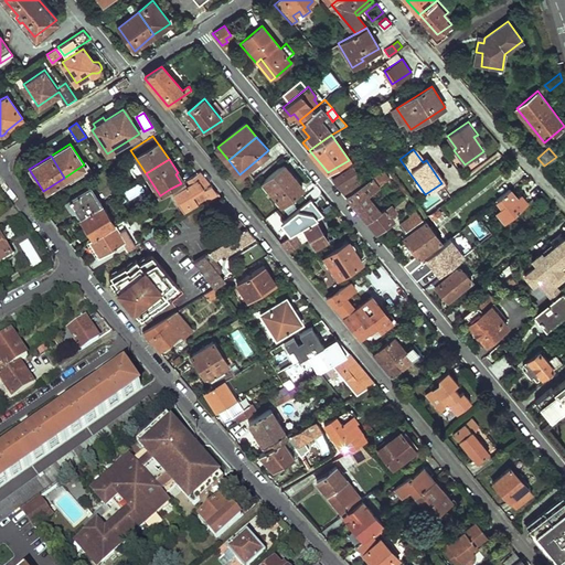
[(263,182),(281,205),(301,188),(284,163),(263,182)]
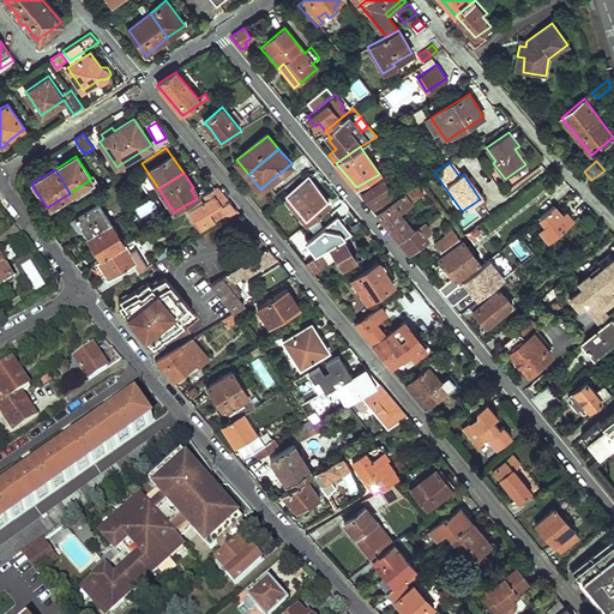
[(362,194),(377,212),(407,192),(403,188),(396,193),(392,190),(389,192),(383,181),(362,194)]
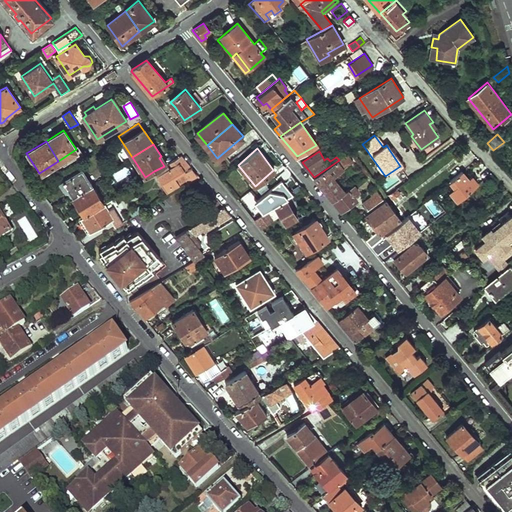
[(341,164),(339,160),(314,177),(333,199),(345,191),(332,176),(352,161),(347,154),(344,156),(347,160),(341,164)]
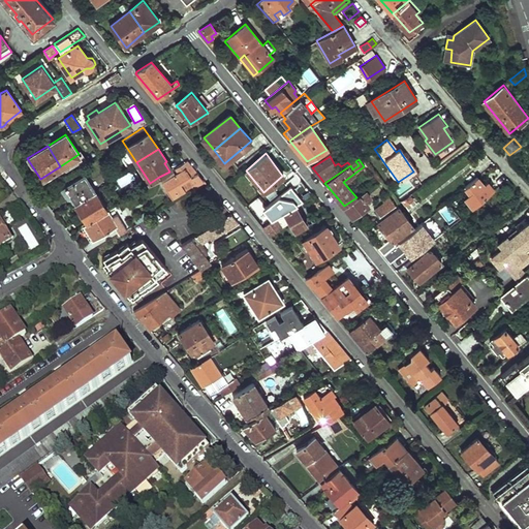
[(159,177),(173,198),(191,186),(192,187),(205,180),(198,174),(181,184),(179,182),(196,172),(187,160),(185,161),(169,172),(159,177)]
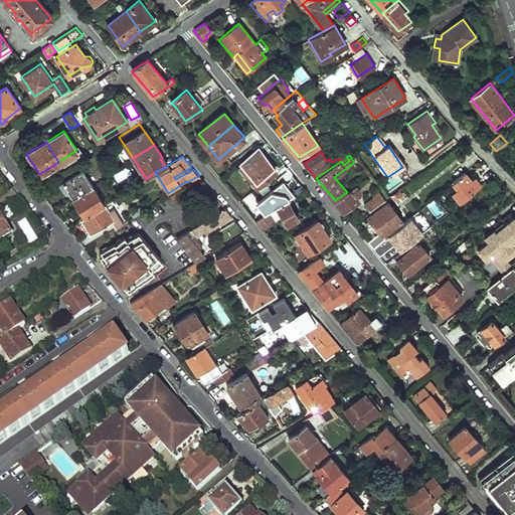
[(341,161),(343,165),(349,161),(346,157),(341,161)]
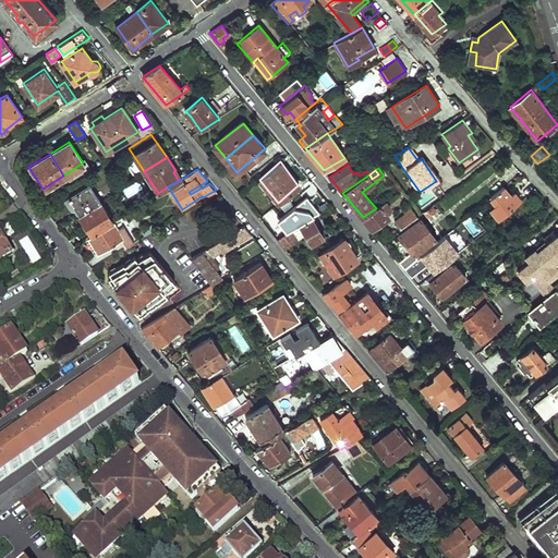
[(99,201),(88,184),(64,198),(71,208),(74,206),(80,214),(99,201)]
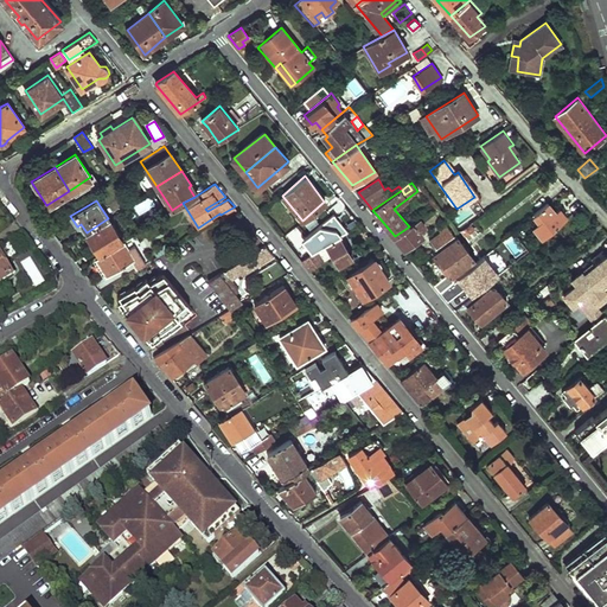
[(537,219),(548,232),(566,218),(557,209),(554,212),(547,203),(532,215),(537,219)]
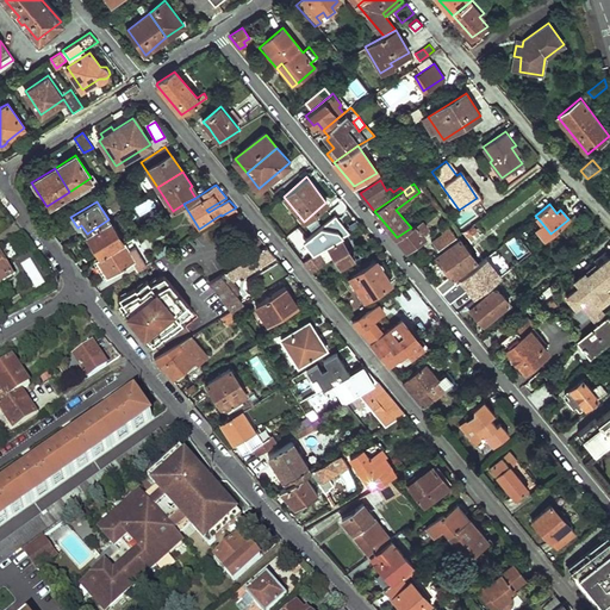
[(43,223),(51,231),(64,222),(58,213),(43,223)]
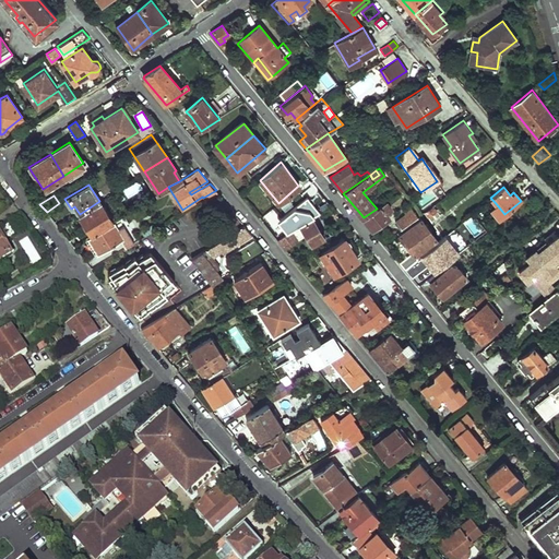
[(80,214),(93,235),(113,223),(99,201),(80,214)]
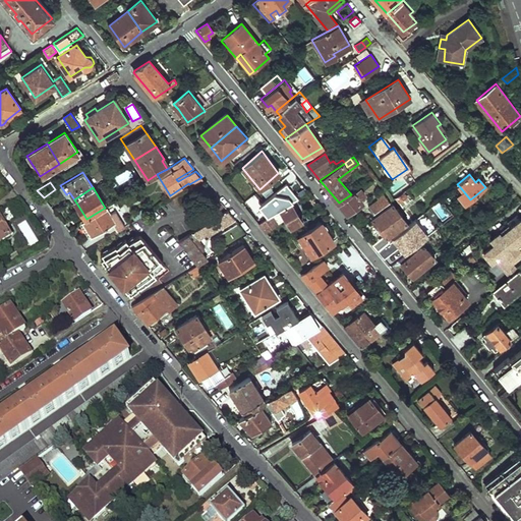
[(351,194),(339,203),(347,214),(362,203),(358,198),(364,194),(359,188),(351,194)]
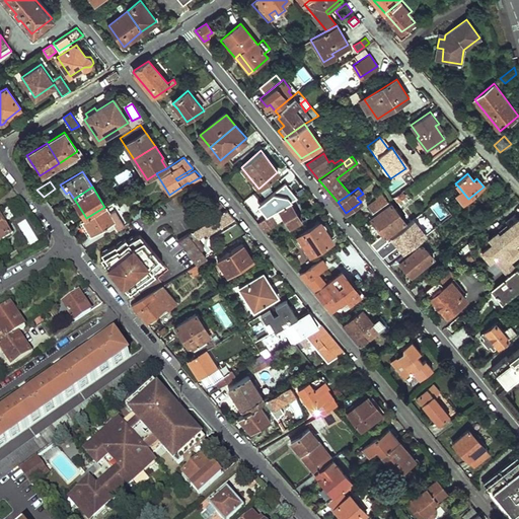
[(464,202),(468,199),(459,188),(455,192),(464,202)]
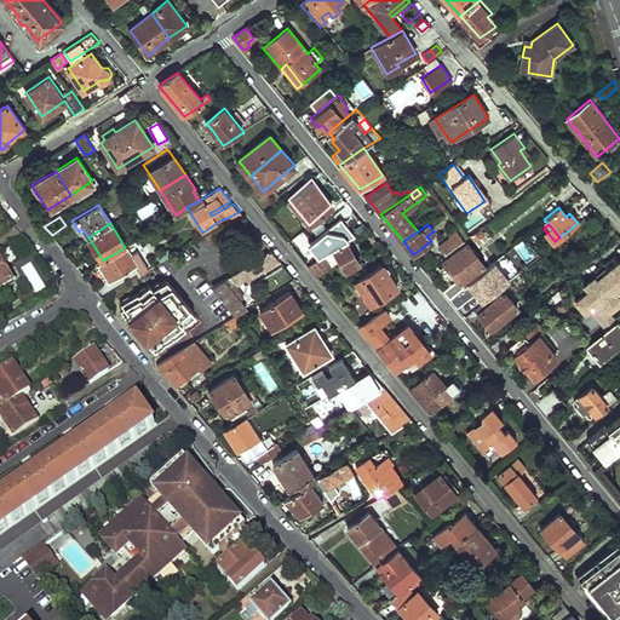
[(480,228),(470,235),(475,240),(484,233),(480,228)]
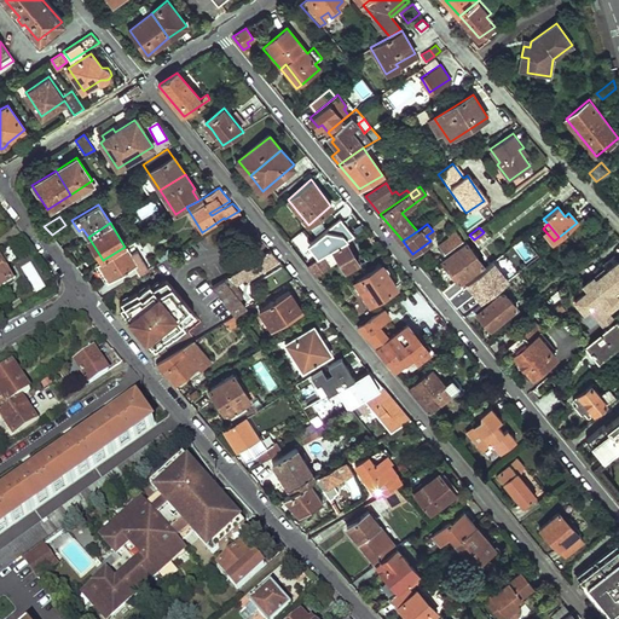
[(456,229),(449,233),(451,236),(438,247),(444,254),(463,239),(456,229)]
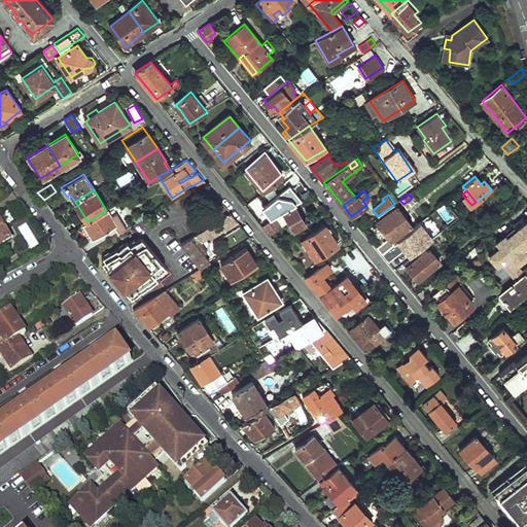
[(305,224),(292,205),(274,217),(274,218),(262,226),(268,234),(280,225),(288,221),(294,231),(305,224)]
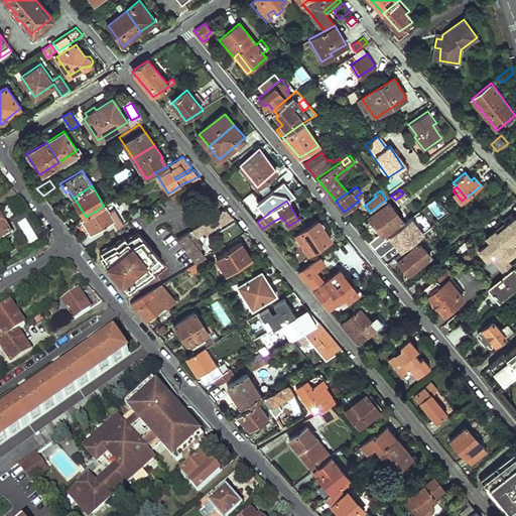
[(402,220),(389,203),(369,218),(380,233),(369,242),(373,248),(394,232),(391,229),(402,220)]
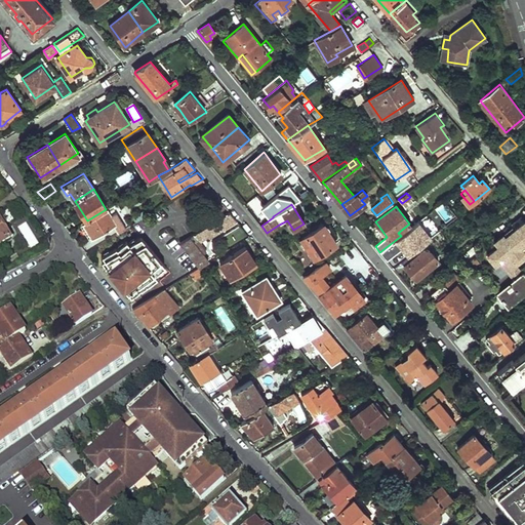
[(115,225),(118,231),(125,227),(116,212),(110,216),(106,209),(87,220),(83,223),(92,238),(115,225)]
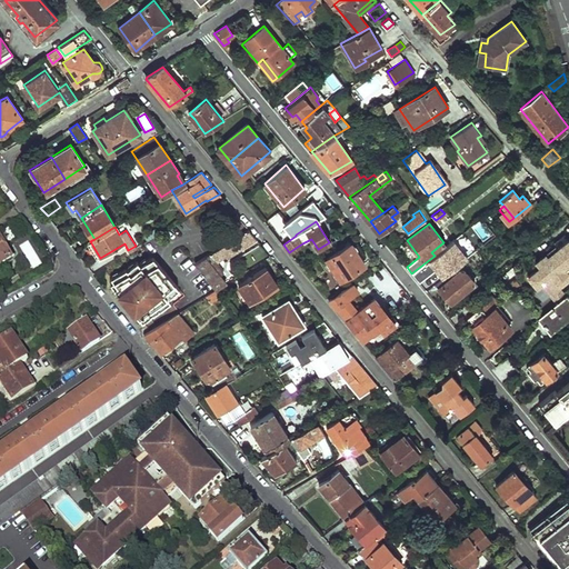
[(257,239),(249,230),(229,242),(211,252),(203,258),(195,263),(216,289),(225,283),(219,277),(223,272),(217,265),(257,239)]
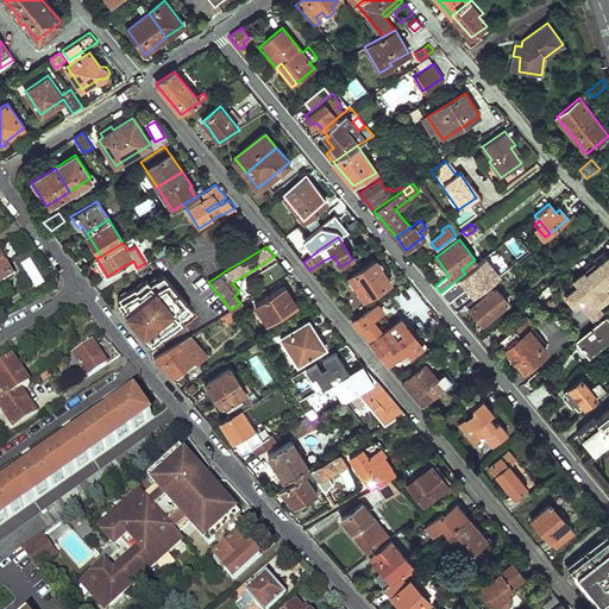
[(0,283),(12,275),(0,252),(0,283)]
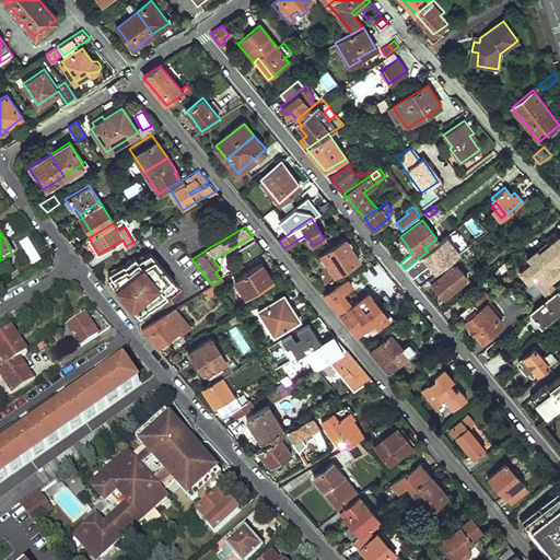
[(559,271),(559,234),(558,233),(538,249),(536,248),(526,257),(529,261),(518,270),(527,281),(532,277),(541,288),(549,280),(559,271)]
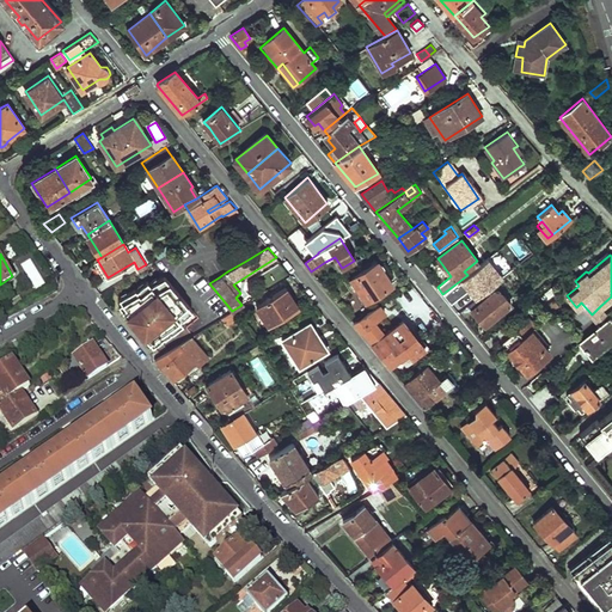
[(501,277),(487,259),(442,294),(451,305),(470,289),(477,297),(501,277)]
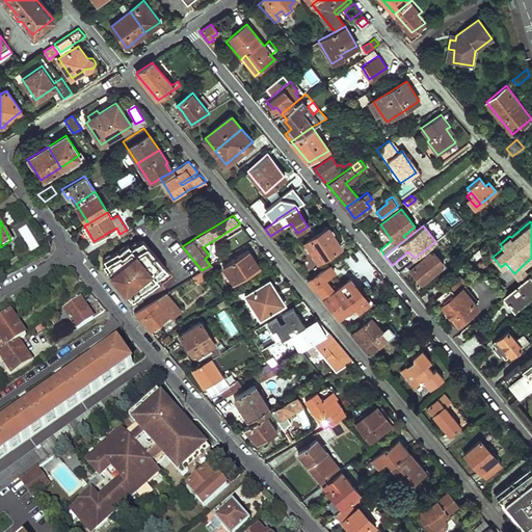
[(306,243),(318,262),(340,247),(327,228),(306,243)]
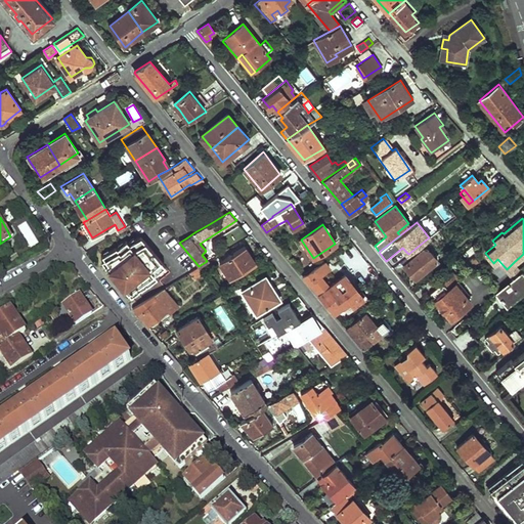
[(429,237),(426,241),(431,247),(444,234),(439,229),(429,237)]
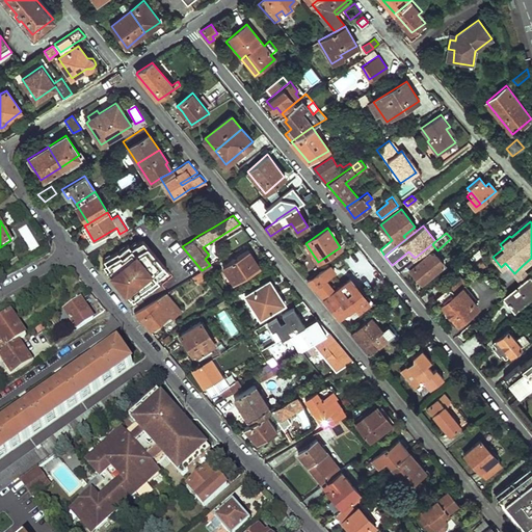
[(165,268),(140,240),(128,248),(126,244),(114,254),(113,251),(101,260),(104,263),(101,266),(115,282),(117,278),(122,283),(118,286),(132,301),(141,292),(142,293),(158,282),(155,277),(165,268)]
